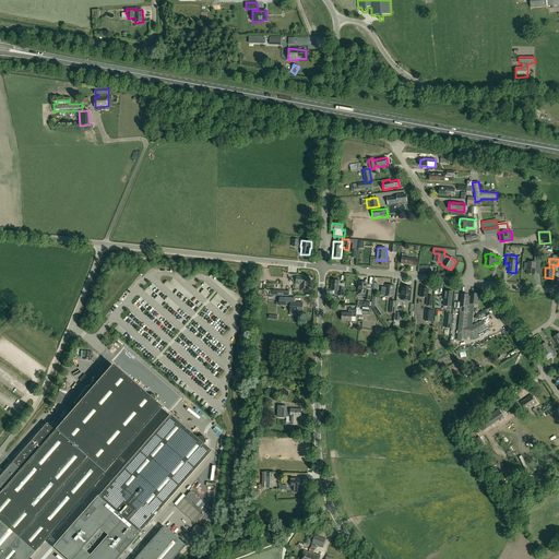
[(536,263),(528,262),(527,274),(535,274),(536,263)]
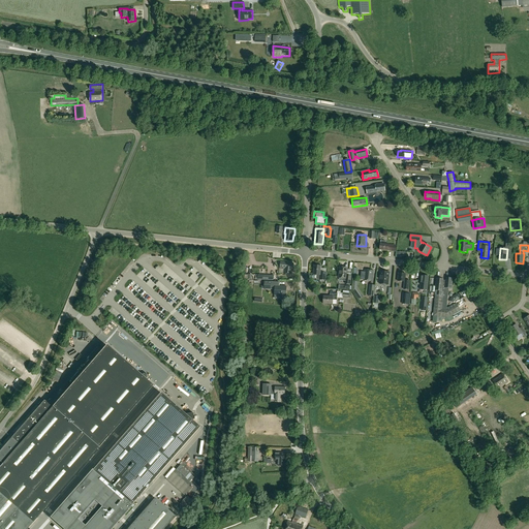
[(284,269),(284,274),(291,275),(292,269),(293,269),(293,263),(280,262),(280,269),(284,269)]
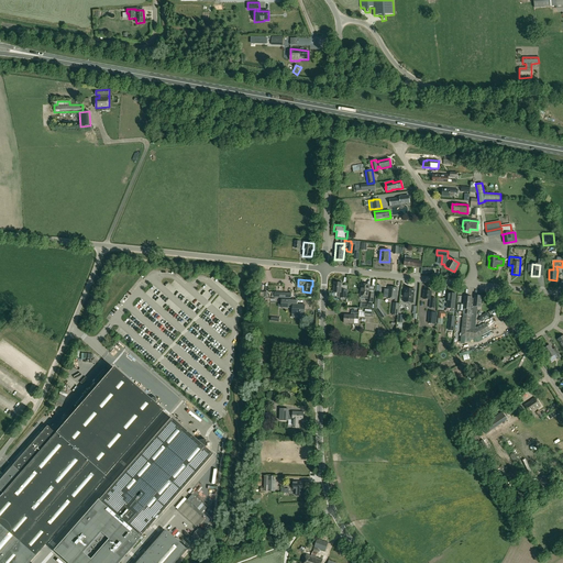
[(341,284),(334,283),(333,293),(337,293),(337,297),(340,298),(346,299),(348,290),(341,289),(341,284)]
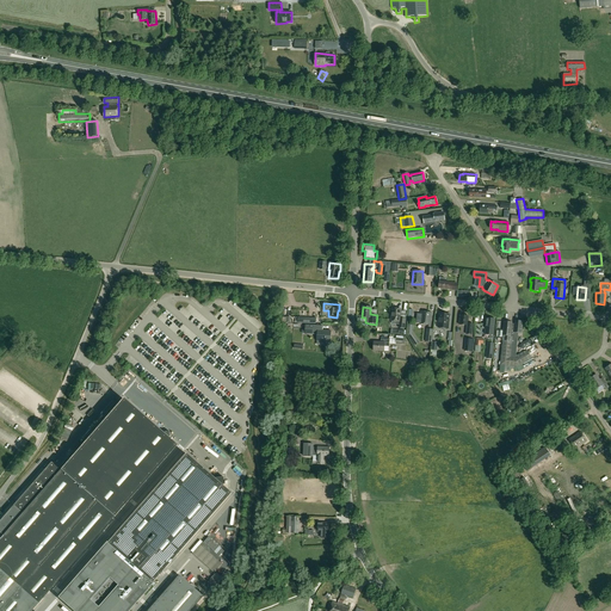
[(401,309),(393,309),(392,321),(392,323),(399,325),(399,328),(405,328),(406,319),(400,318),(401,309)]
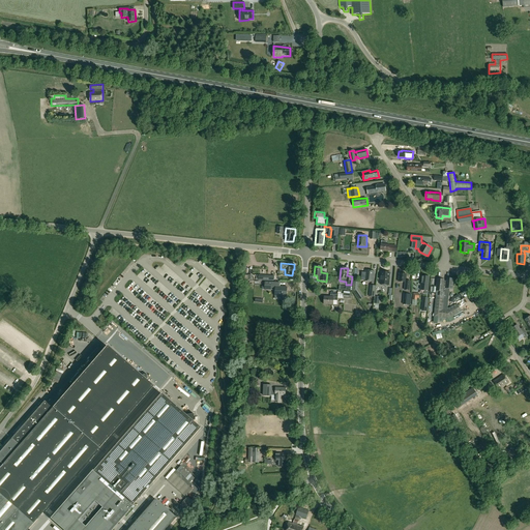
[(374,282),(375,271),(365,270),(365,272),(361,272),(361,281),(364,281),(364,282),(374,282)]
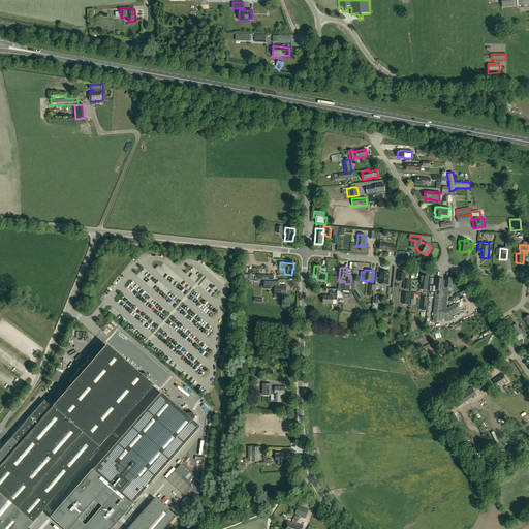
[(389,284),(389,279),(390,272),(380,272),(379,284),(380,284),(380,285),(384,285),(384,284),(389,284)]
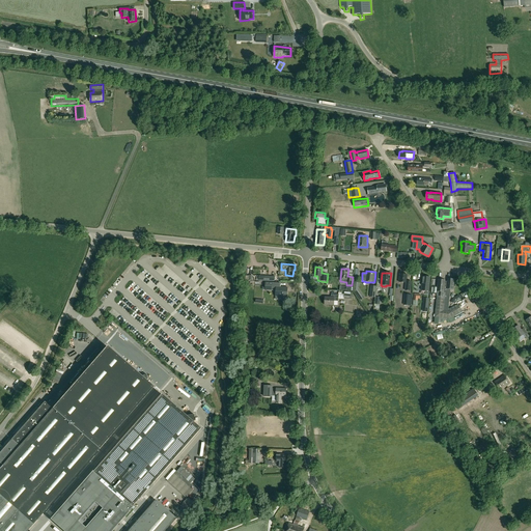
[(408,275),(407,275),(400,274),(399,282),(406,283),(404,290),(411,291),(412,281),(407,281),(408,275)]
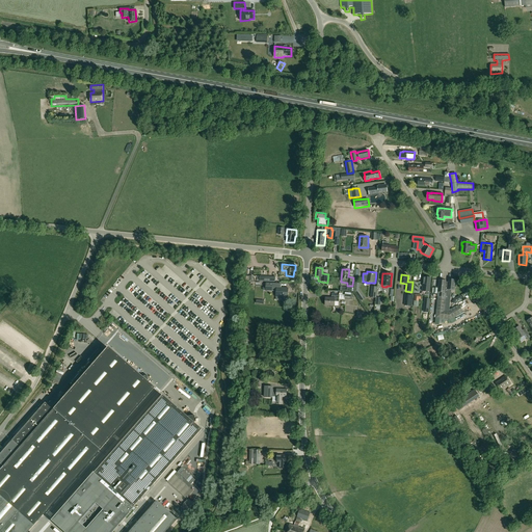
[(423,291),(426,291),(426,294),(429,295),(431,277),(422,276),(422,282),(424,282),(423,291)]
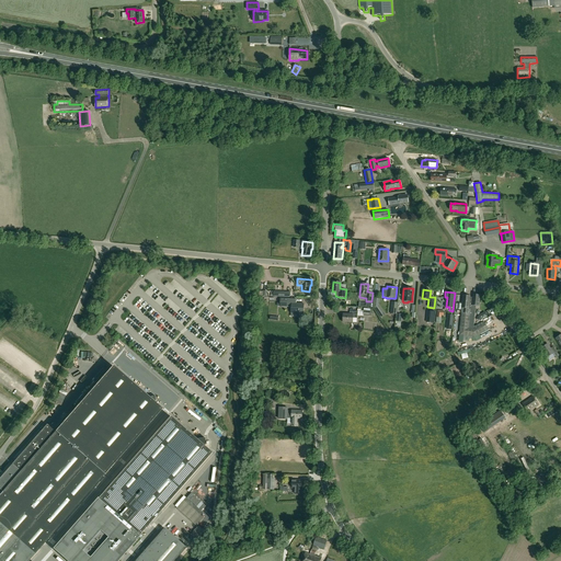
[(478,325),(473,328),(468,328),(470,310),(467,310),(469,296),(462,295),(461,308),(460,312),(462,312),(459,336),(474,338),(488,330),(483,322),(478,325)]
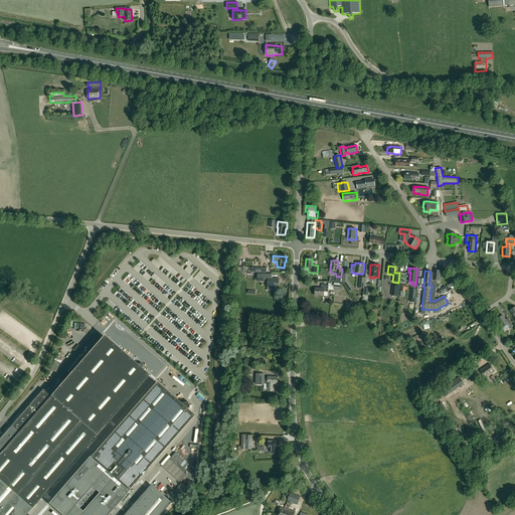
[(440,281),(441,275),(440,275),(440,272),(435,271),(434,275),(432,274),(432,272),(431,272),(428,285),(432,285),(430,301),(435,301),(437,281),(440,281)]
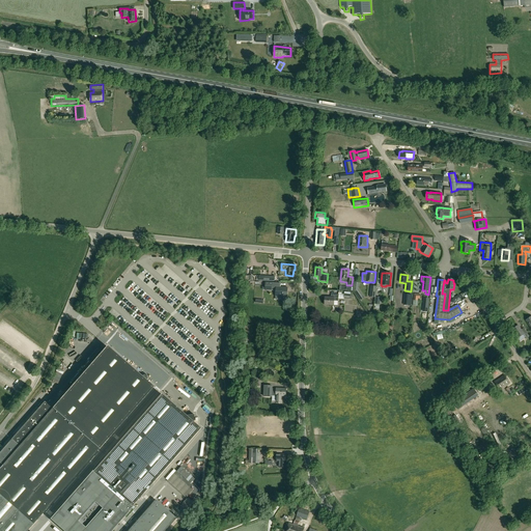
[(276,291),(276,297),(287,298),(287,288),(280,287),(280,283),(264,282),(264,290),(276,291)]
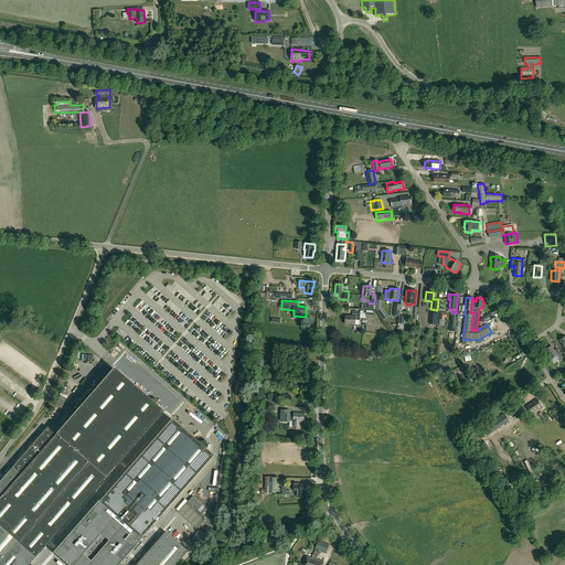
[(387,317),(381,307),(377,310),(384,320),(387,317)]
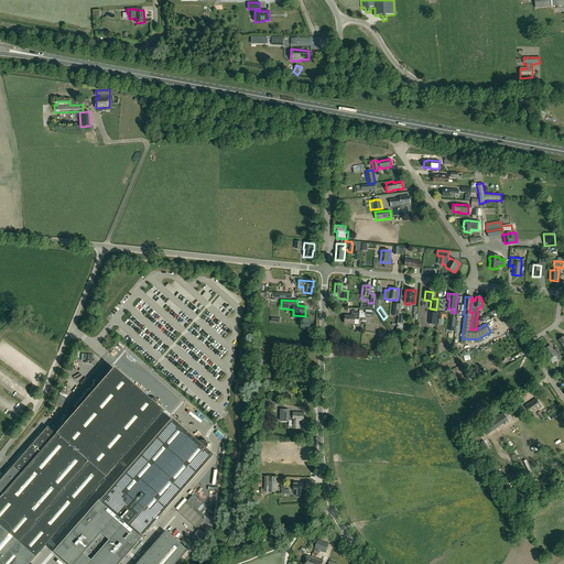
[(351,316),(345,316),(345,324),(355,324),(355,320),(359,320),(359,313),(351,313),(351,316)]
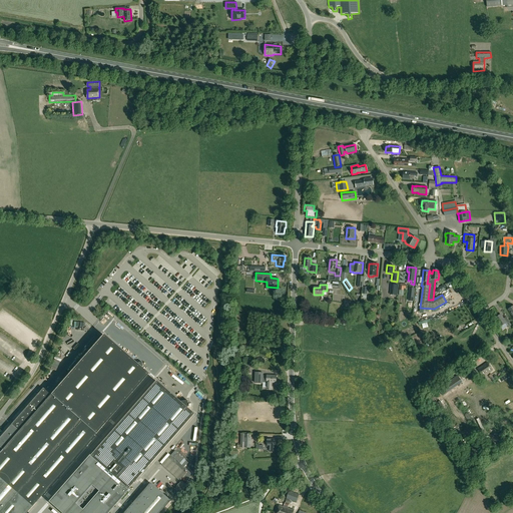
[(397,296),(398,286),(391,285),(390,295),(397,296)]
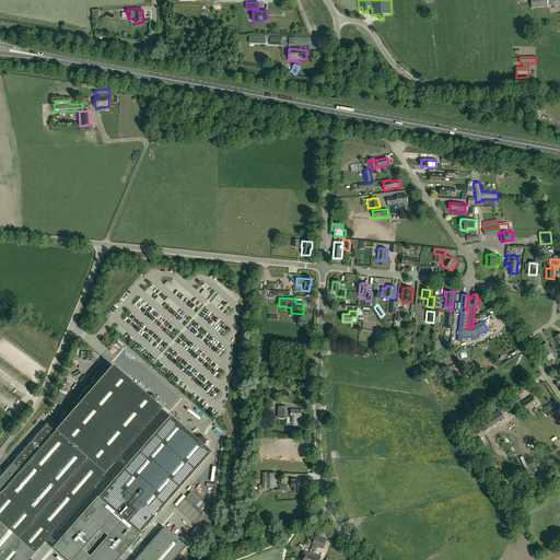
[(483,311),(478,315),(476,319),(480,321),(481,318),(487,316),(483,311)]
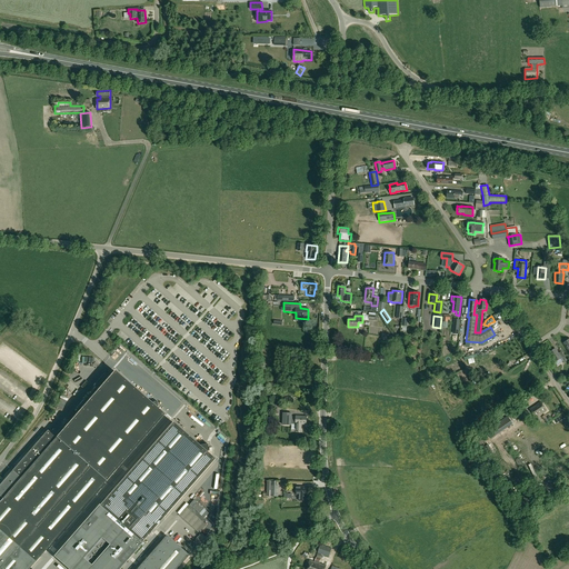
[(563,363),(567,360),(563,355),(560,356),(556,349),(549,353),(555,362),(561,359),(563,363)]
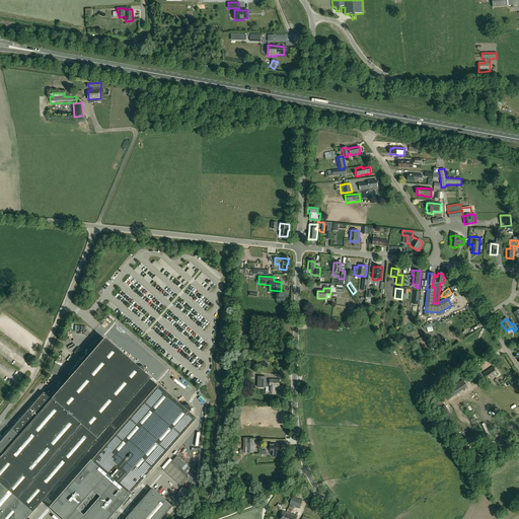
[(67,340),(65,339),(63,344),(71,347),(74,340),(68,337),(67,340)]
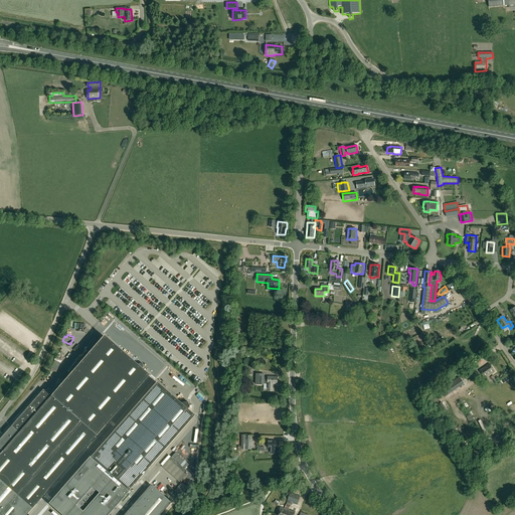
[(0,514),(26,514),(32,509),(46,491),(146,374),(104,337),(50,397),(42,389),(0,439),(0,514)]
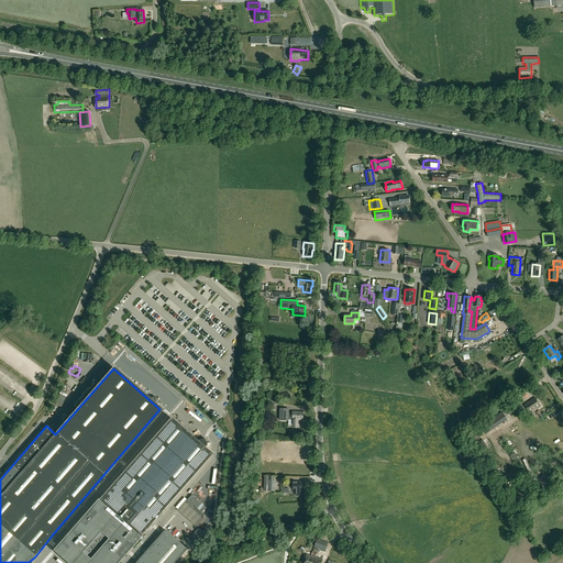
[(536,398),(525,406),(530,415),(541,407),(536,398)]
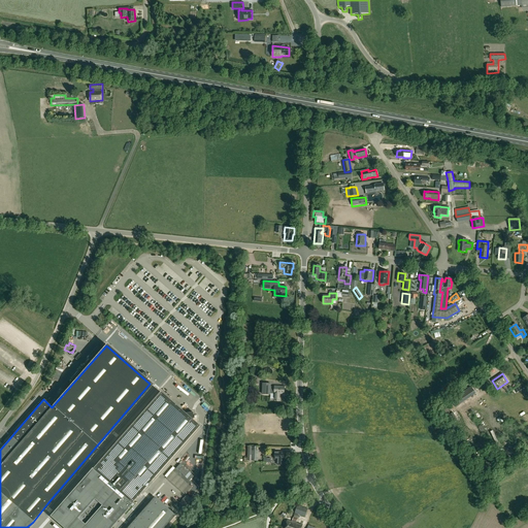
[(483,391),(488,388),(483,381),(477,384),(483,391)]
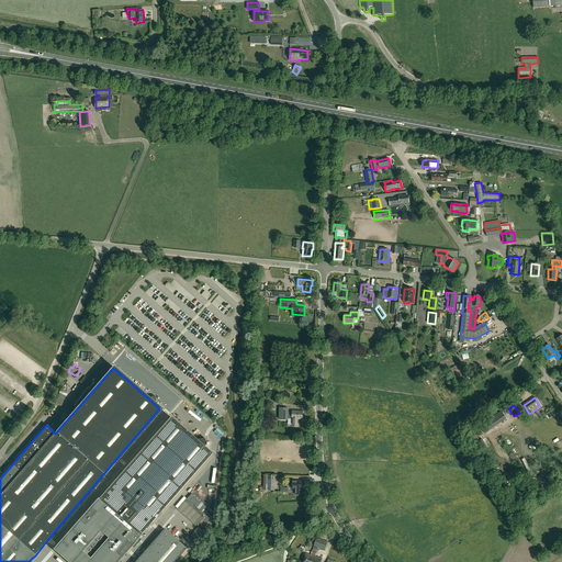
[(288,408),(281,408),(280,420),(287,420),(287,419),(292,419),(292,426),(298,426),(298,419),(302,419),(303,412),(292,412),(288,412),(288,408)]
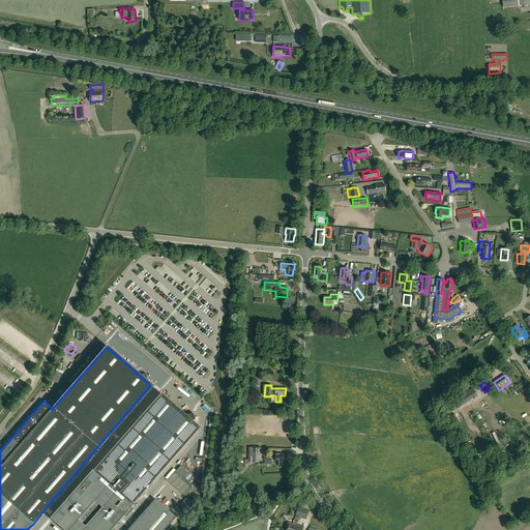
[(472,388),(452,402),(458,408),(477,395),(472,388)]
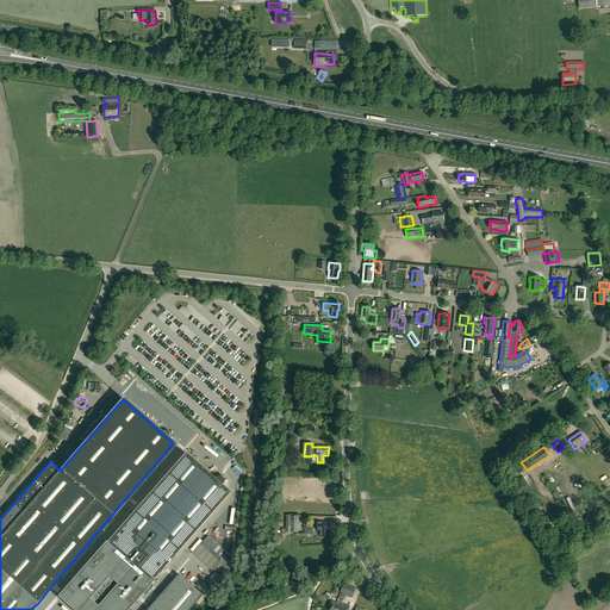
[(106,542),(58,597),(73,609),(126,609),(151,583),(230,492),(223,485),(223,477),(213,478),(185,453),(106,542)]
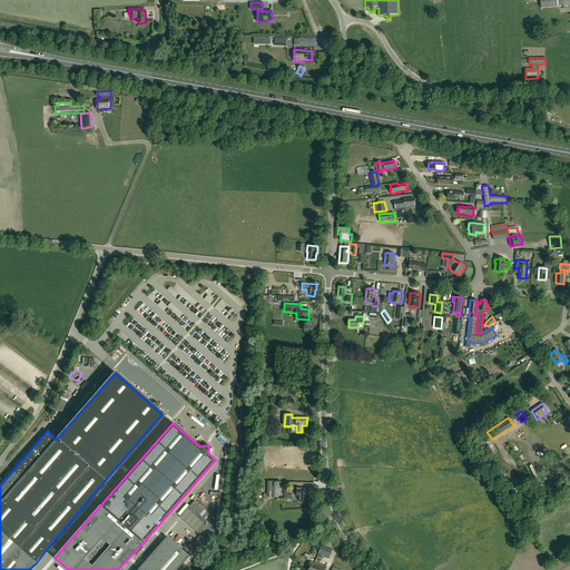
[(267,494),(267,498),(278,498),(278,487),(278,483),(267,482),(267,494)]
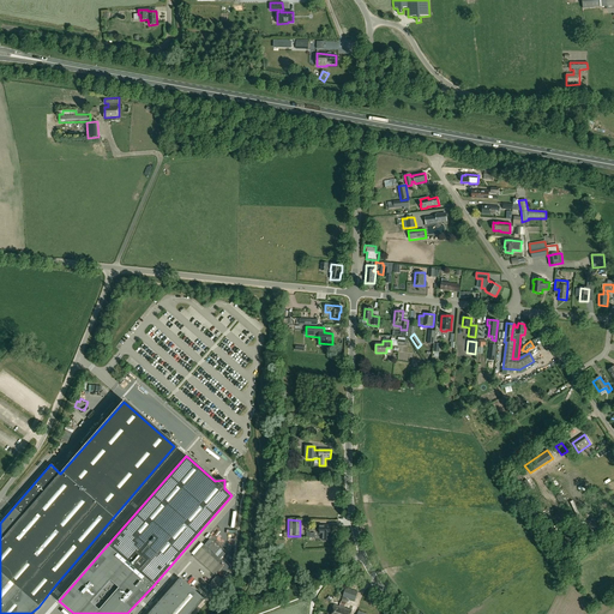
[(331,527),(319,525),(319,534),(323,534),(323,540),(330,541),(330,535),(331,527)]
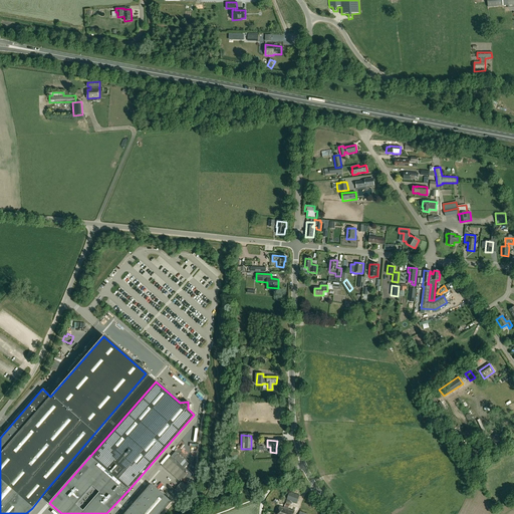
[(168,458),(162,466),(180,482),(186,475),(168,458)]
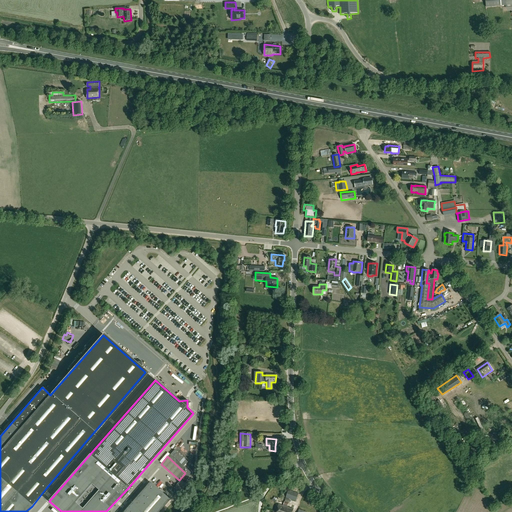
[(182,477),(176,484),(182,489),(188,483),(182,477)]
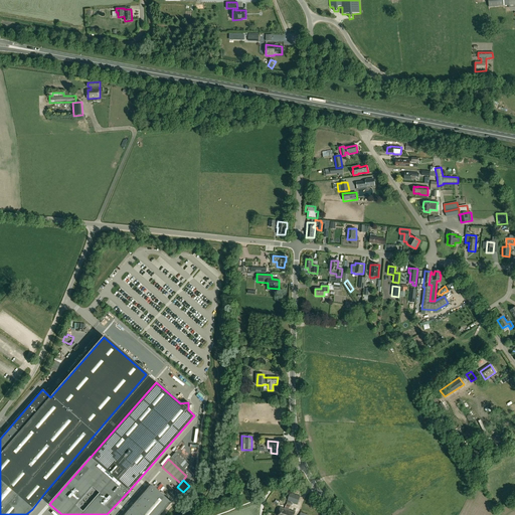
[(159,514),(171,503),(151,485),(124,514),(159,514)]
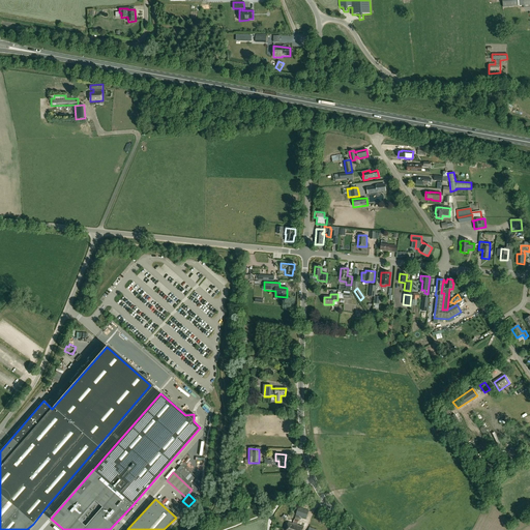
[(306,519),(310,510),(298,507),(296,516),(306,519)]
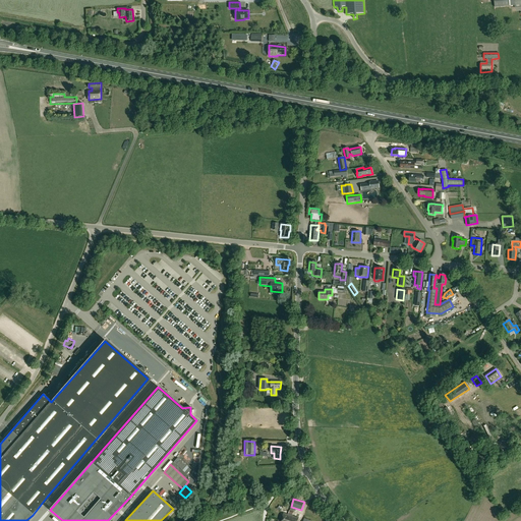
[(290,511),(288,515),(284,513),(282,519),(287,520),(297,520),(298,518),(292,516),(294,512),(290,511)]
